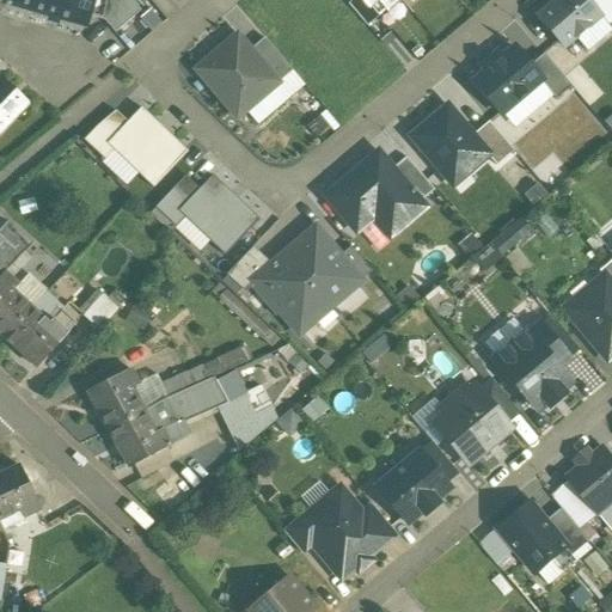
[(53,0),(12,0),(13,1),(12,5),(49,16),(53,0)]
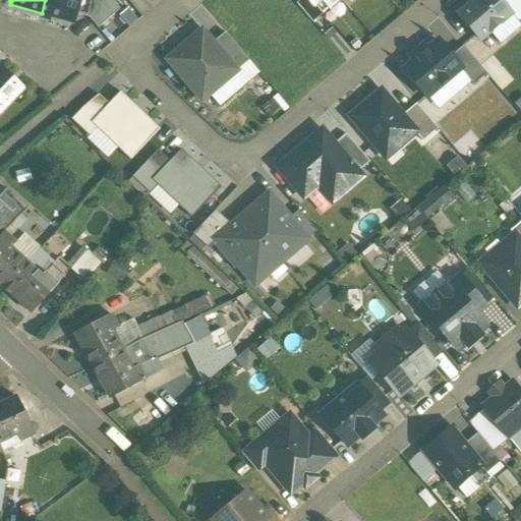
[(78,0),(45,0),(42,13),(73,22),(76,8),(78,0)]
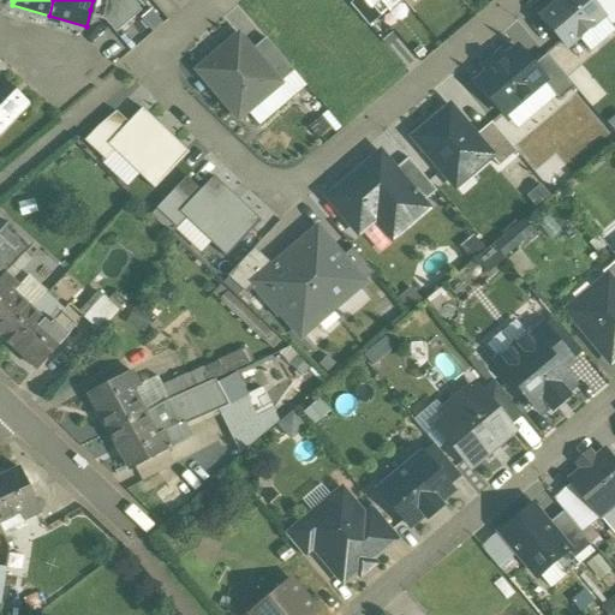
[(150,5),(145,0),(93,0),(90,10),(115,34),(150,5)]
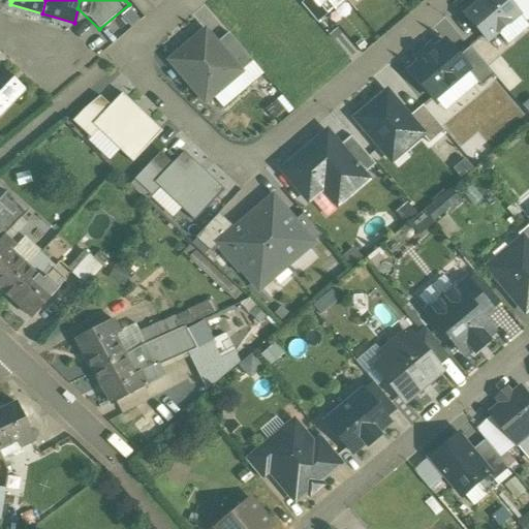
[(317,24),(344,0),(307,0),(301,5),(317,24)]
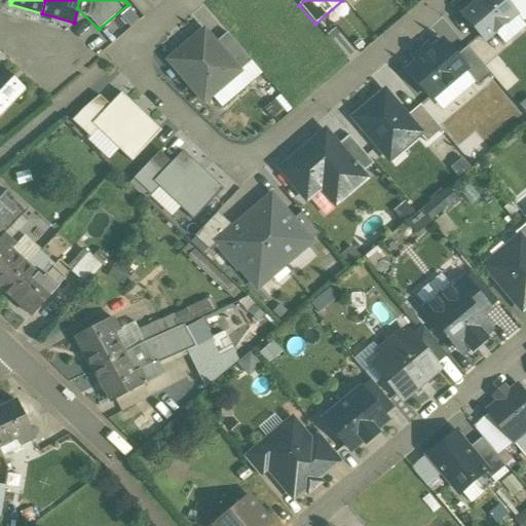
[(483,0),(464,16),(485,41),(516,14),(503,0),(483,0)]
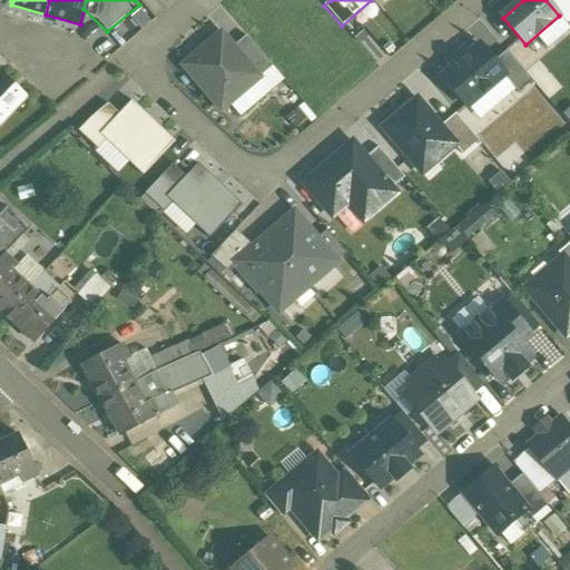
[(569,3),(567,0),(546,0),(559,16),(567,25),(569,21),(569,3)]
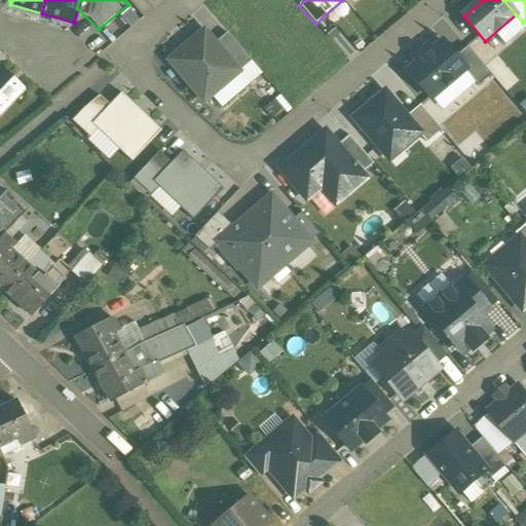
[(203,32),(168,62),(203,102),(238,72),(214,44),(203,32)]
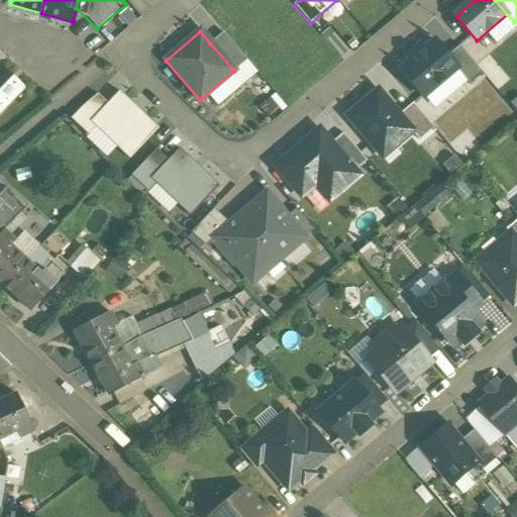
[(246,61),(223,33),(210,43),(234,71),(246,61)]
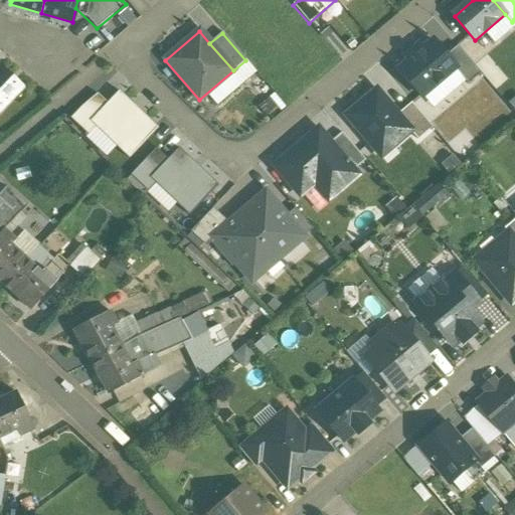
[(422,49),(418,44),(404,56),(408,61),(398,69),(421,98),(455,69),(456,68),(446,56),(432,41),(422,49)]
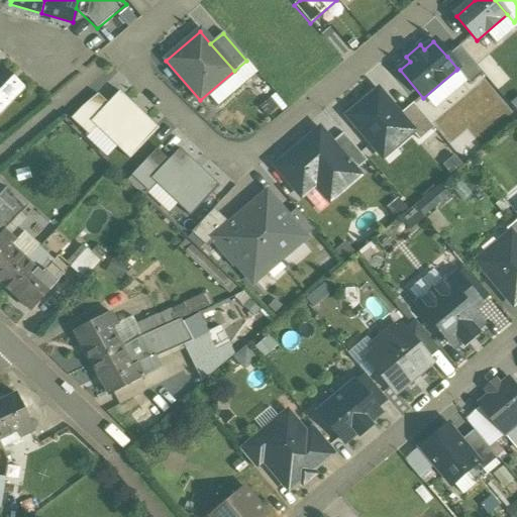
[(483,74),(459,46),(447,57),(457,69),(456,70),(470,85),(483,74)]
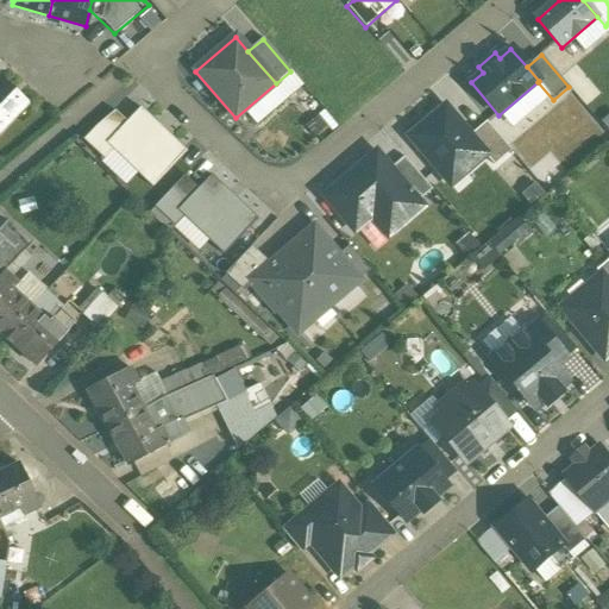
[(0,81),(0,131),(25,106),(0,81)]
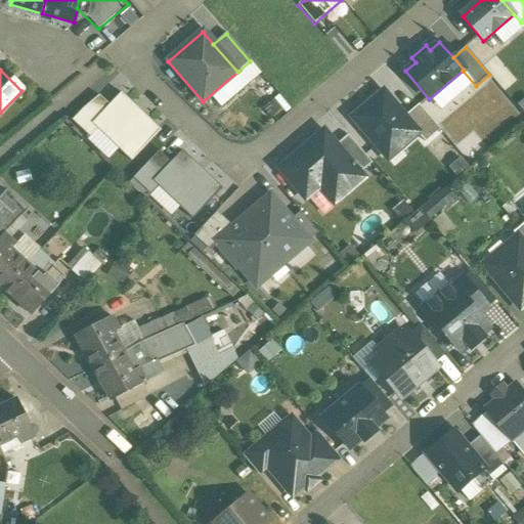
[(404,117),(383,91),(351,118),(383,156),(395,144),(400,149),(418,135),(419,134),(404,117)]
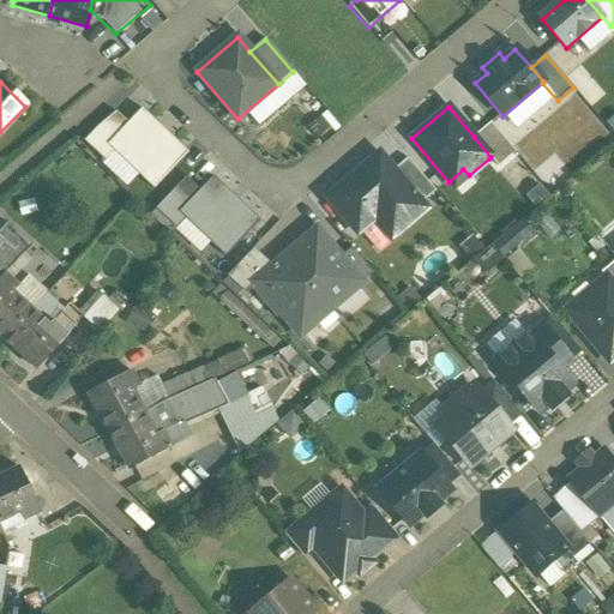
[(114,152),(154,191),(188,154),(142,109),(128,124),(107,146),(114,152)]
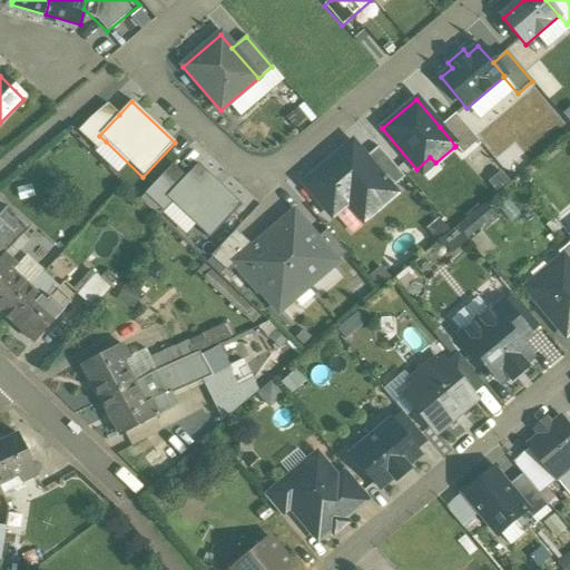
[(91,117),(79,133),(96,150),(106,141),(99,136),(119,115),(107,104),(91,117)]
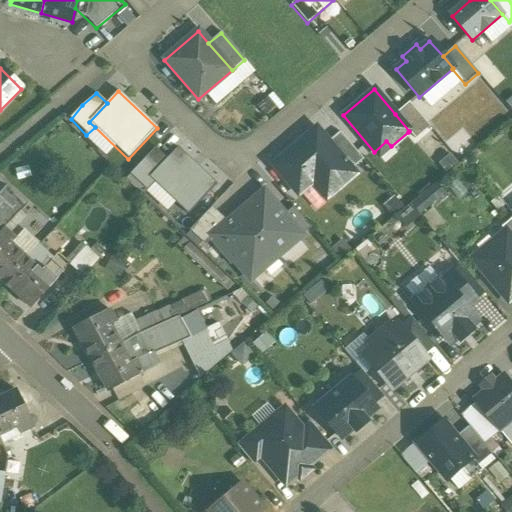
[(429,127),(409,103),(395,114),(409,131),(408,132),(415,140),(429,127)]
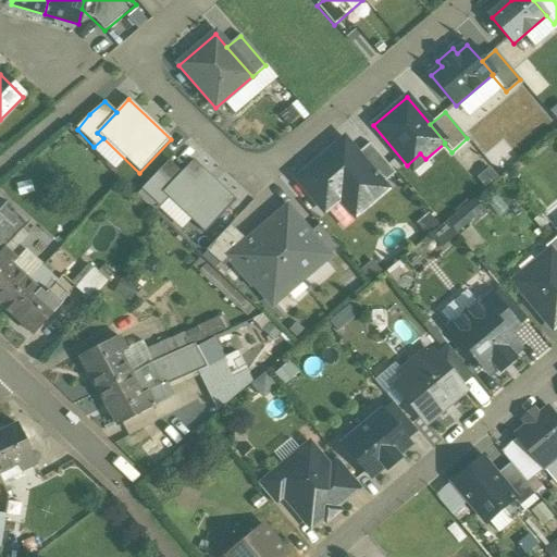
[(345,141),(297,182),(324,213),(338,201),(353,219),(386,190),(382,186),(356,156),(345,141)]
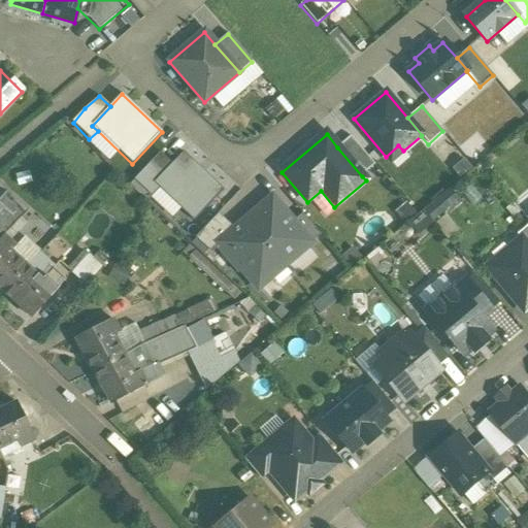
[(350,136),(337,147),(362,176),(374,166),(350,136)]
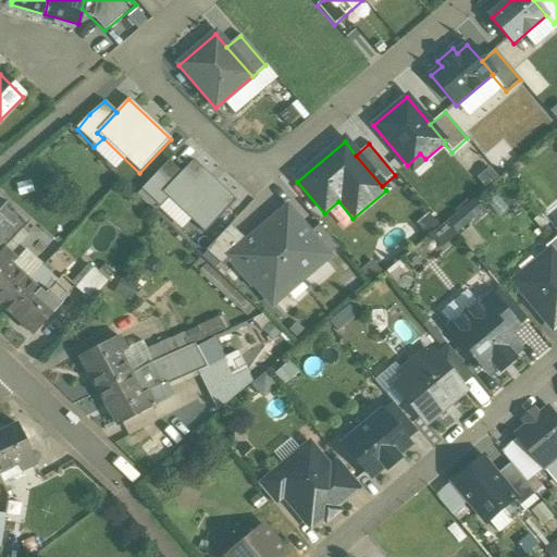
[(140,190),(160,209),(169,200),(162,194),(181,174),(168,161),(140,190)]
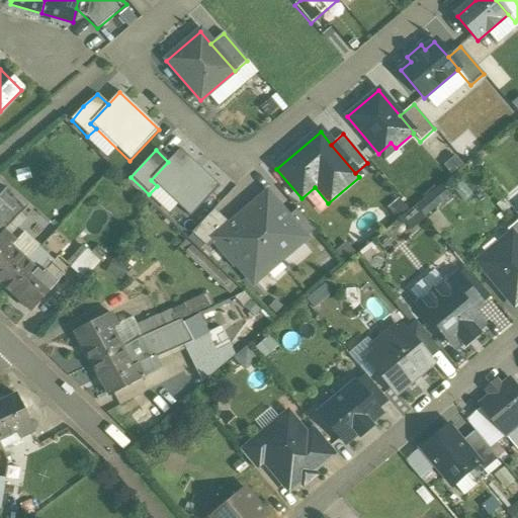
[(157,186),(189,218),(220,187),(180,150),(168,162),(151,180),(157,186)]
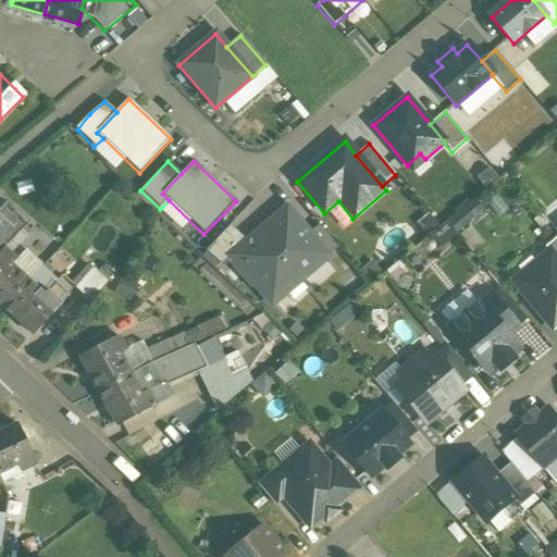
[(287,209),(259,234),(300,281),(329,258),(309,235),(287,209)]
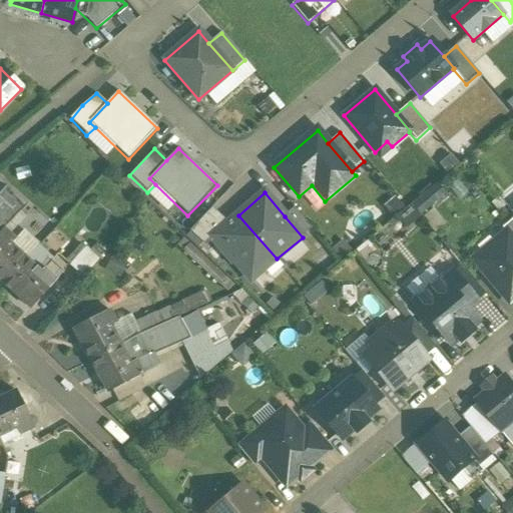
[(21,213),(0,195),(0,227),(2,230),(3,229),(4,230),(21,213)]
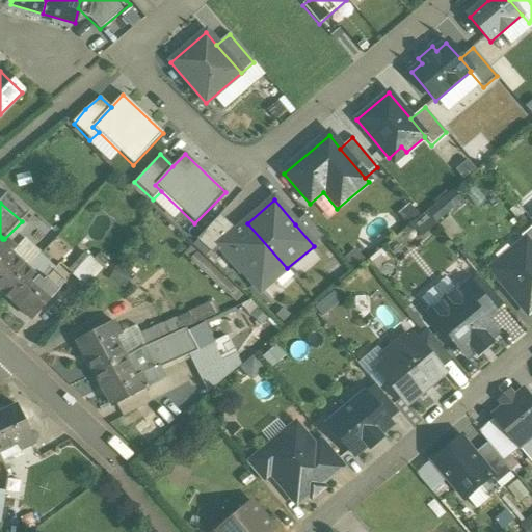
[(218,245),(233,230),(219,217),(197,241),(211,254),(218,245)]
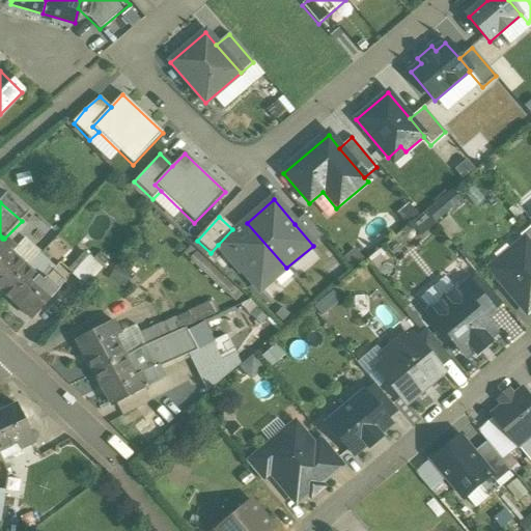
[(304,217),(295,224),(313,246),(323,238),(304,217)]
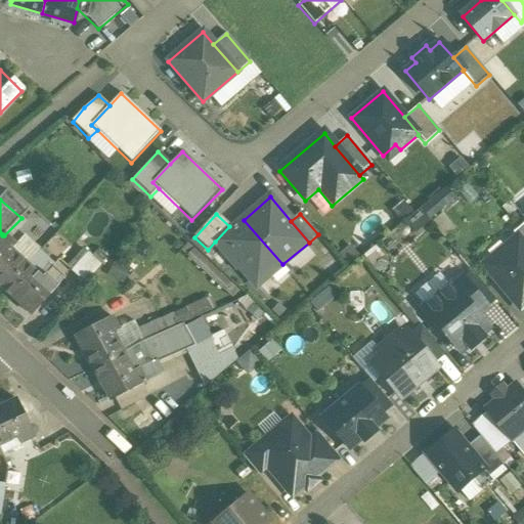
[(444,234),(452,225),(440,214),(431,223),(444,234)]
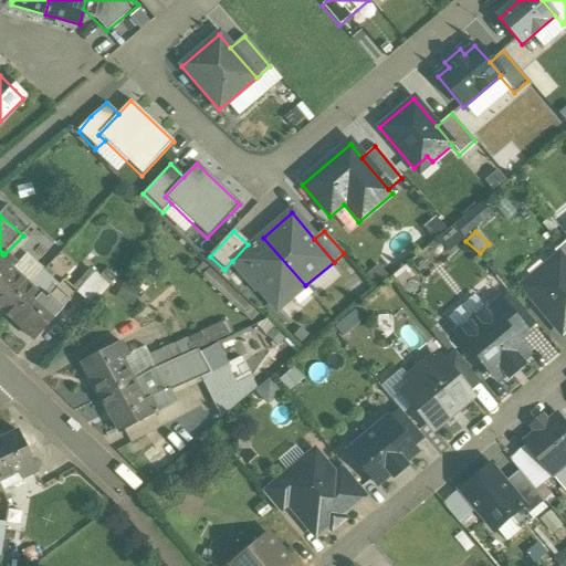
[(275,311),(305,285),(263,238),(262,238),(264,241),(254,250),(248,244),(232,261),(275,311)]
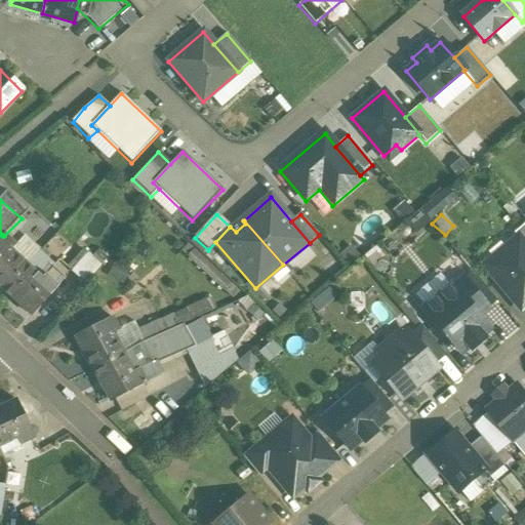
[(524,224),(513,234),(517,238),(518,238),(524,245),(524,224)]
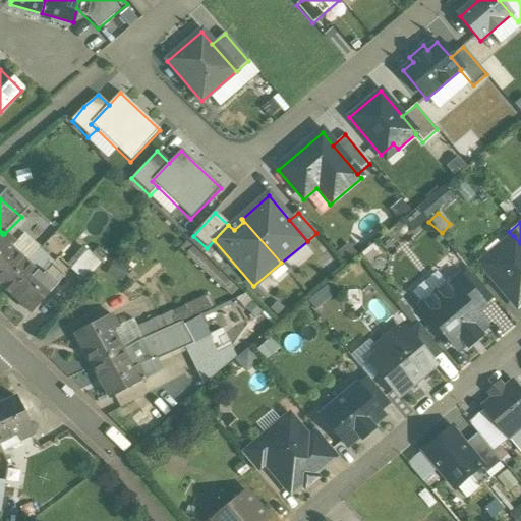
[(44,245),(44,246),(51,253),(65,239),(56,231),(54,233),(44,245)]
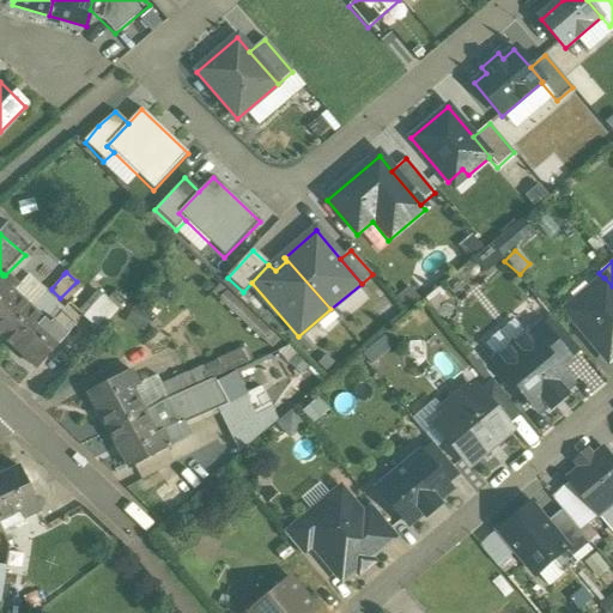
[(5,275),(4,274),(2,275),(0,278),(0,335),(4,339),(30,310),(38,302),(19,286),(18,287),(5,275)]
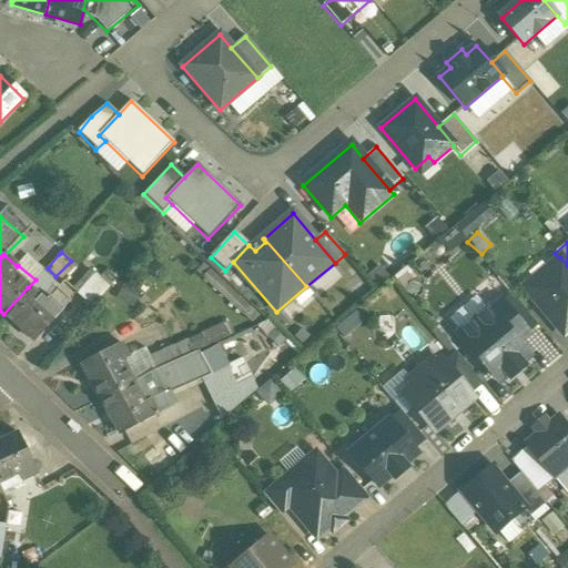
[(567,265),(560,257),(559,257),(524,288),(563,336),(567,331),(567,265)]
